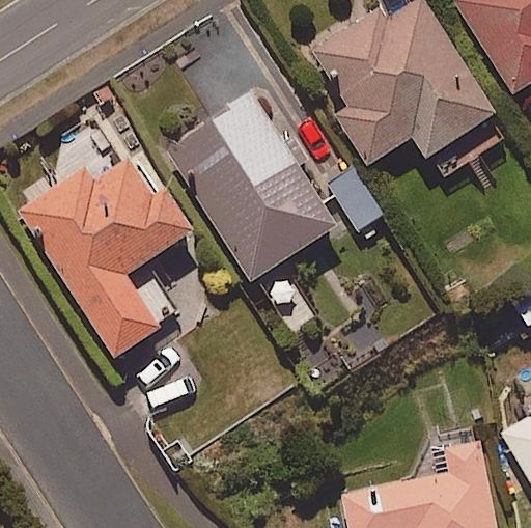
[(530,83),(530,0),(451,0),(512,95),(530,83)]
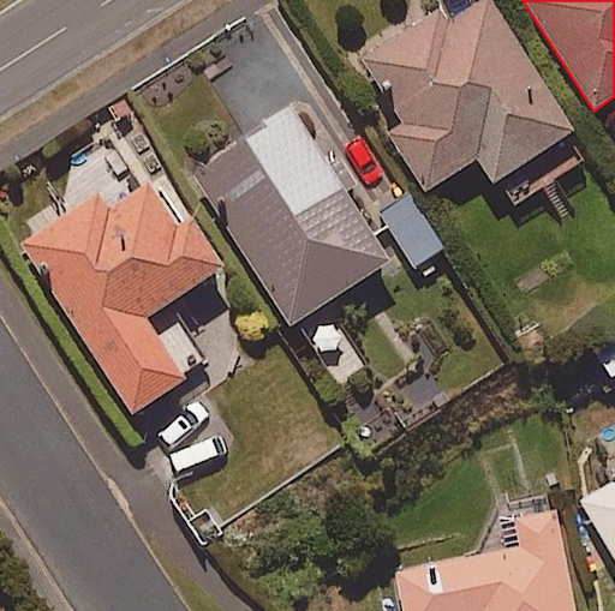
[(587,159),(488,1),(445,29),(434,12),(362,58),(400,120),(384,130),(424,192),(476,160),(493,186),(513,173),(527,196),(587,159)]
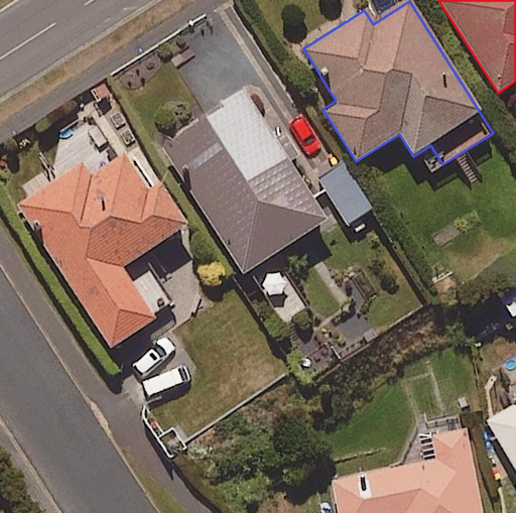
[(242,274),(326,223),(291,166),(302,160),(284,130),(273,137),(244,91),(160,142),(242,274)]
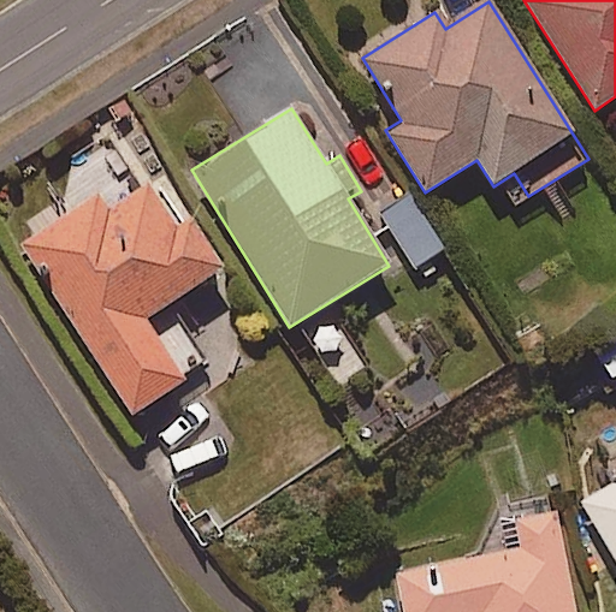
[(172,227),(144,183),(101,211),(93,197),(21,243),(132,417),(213,366),(172,303),(223,269),(189,217),(172,227)]
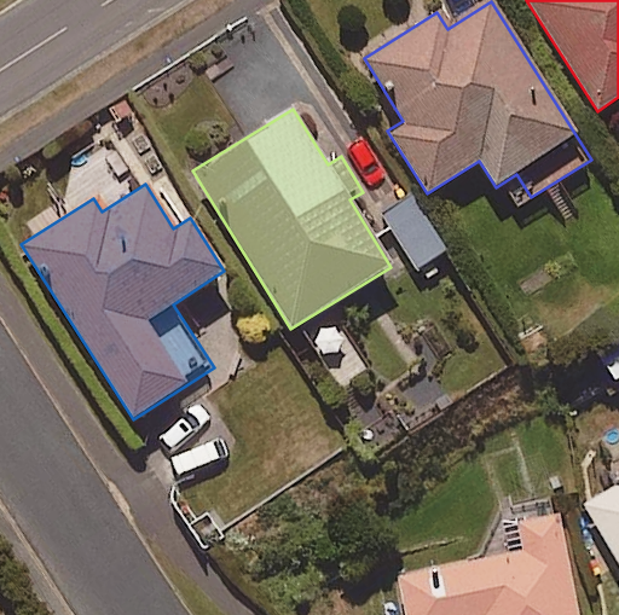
[(445,250),(415,197),(383,214),(414,268),(445,250)]
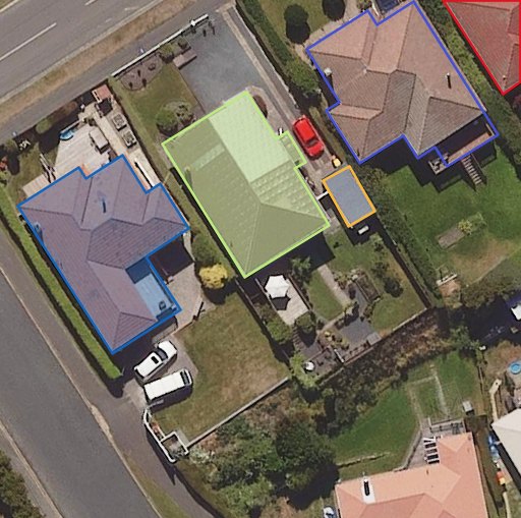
[(520,315),(520,281),(503,291),(517,319),(520,315)]
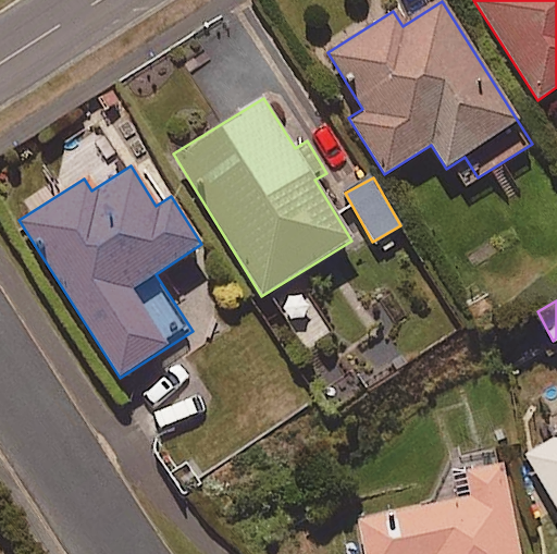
[(556,435),(523,455),(556,514),(556,435)]
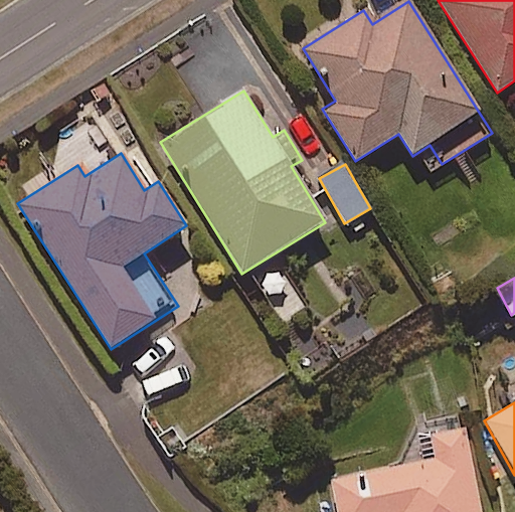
[(479,511),(465,432),(434,437),(437,458),(331,477),(336,511),(479,511)]
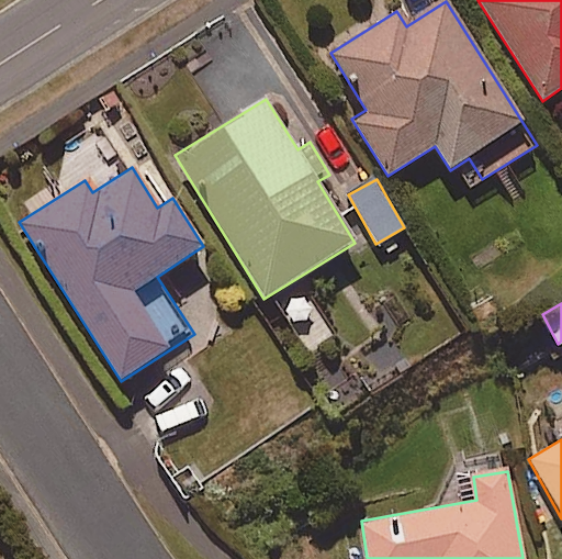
All buildings are outlined.
